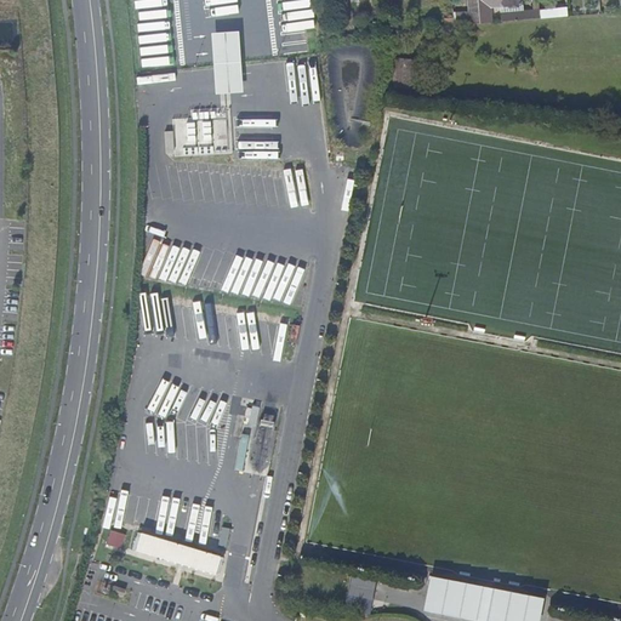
[(478,0),(479,12),(480,23),(493,22),(491,7),(520,5),(519,0),(478,0)]
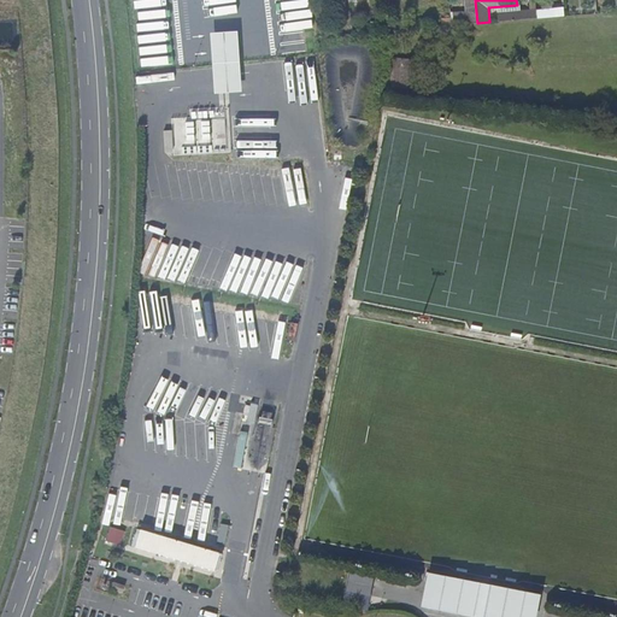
[(463,13),(464,24),(477,23),(476,12),(463,13)]
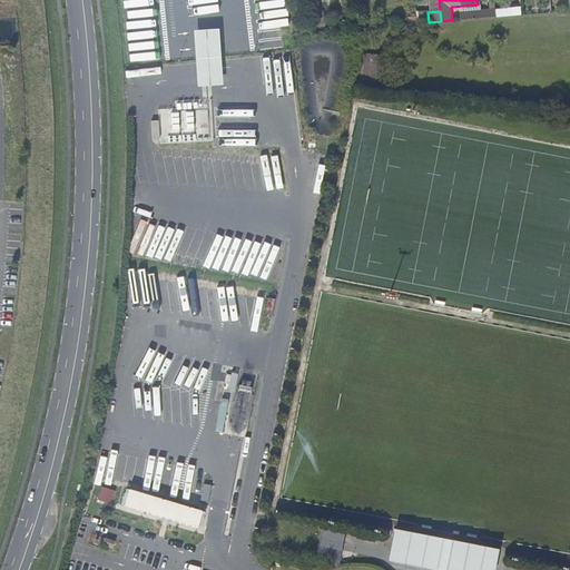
[(363,78),(382,79),(383,53),(364,52),(363,78)]
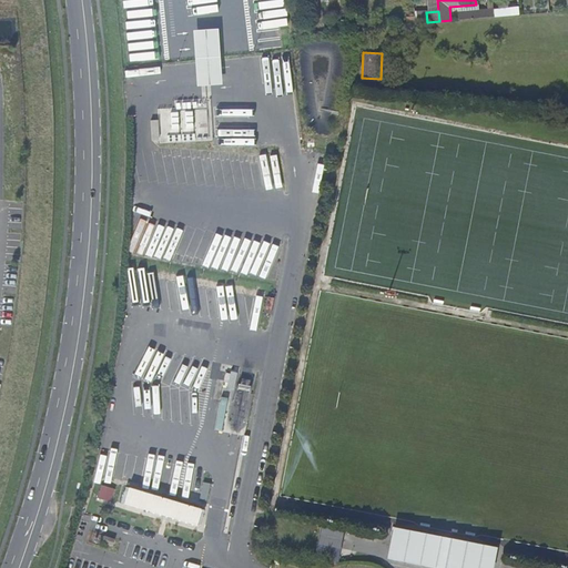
[(282,182),(277,152),(252,155),(253,169),(255,168),(257,183),(264,182),(264,184),(282,182)]
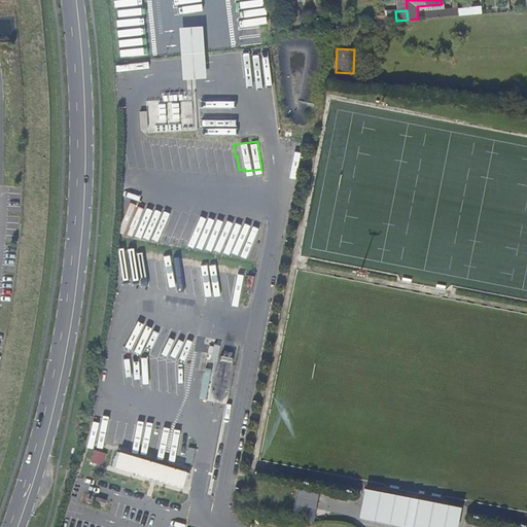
[(95,449),(92,461),(105,464),(108,452),(95,449)]
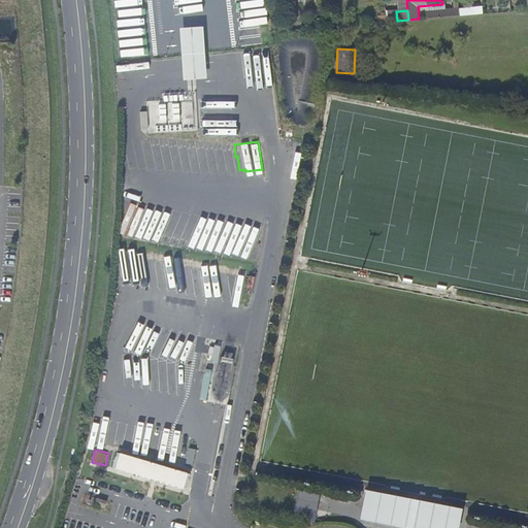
[(185,490),(189,474),(122,456),(118,470),(185,490)]
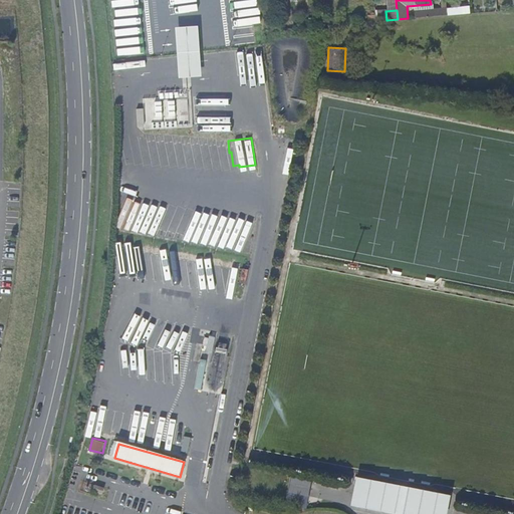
[(290,476),(287,493),(308,497),(311,480),(290,476)]
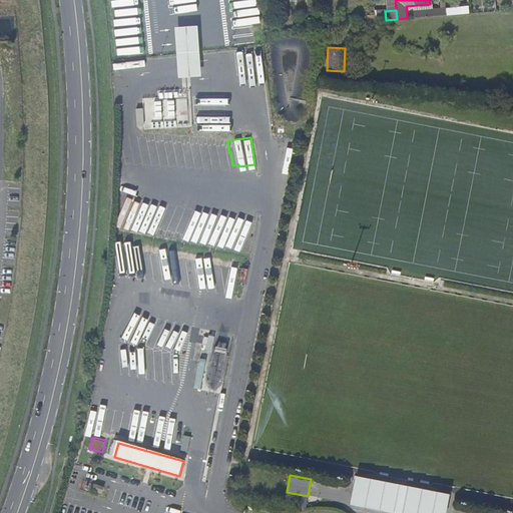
[(308,496),(287,492),(284,504),(306,508),(308,496)]
